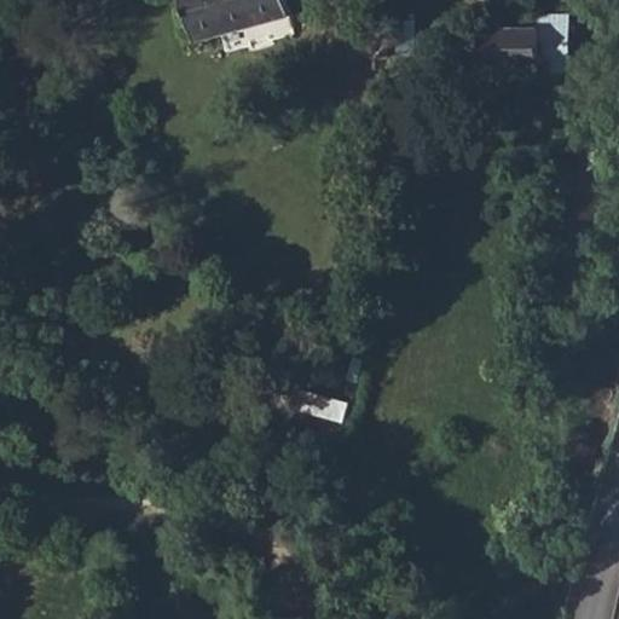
[(290,16),(285,0),(183,0),(195,40),(290,16)]
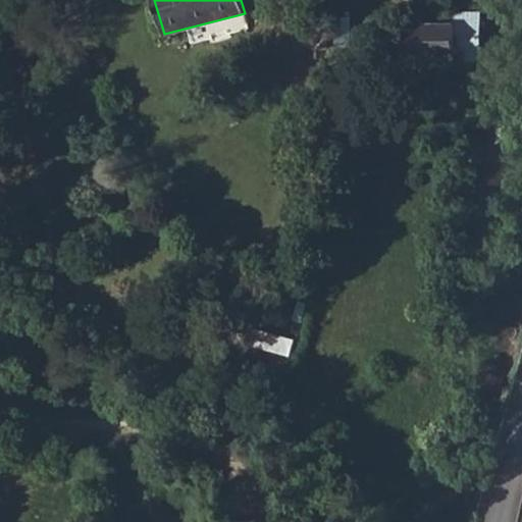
[(389,23),(389,58),(389,60),(456,59),(456,60),(479,59),(479,15),(456,15),(455,24),(389,23)]
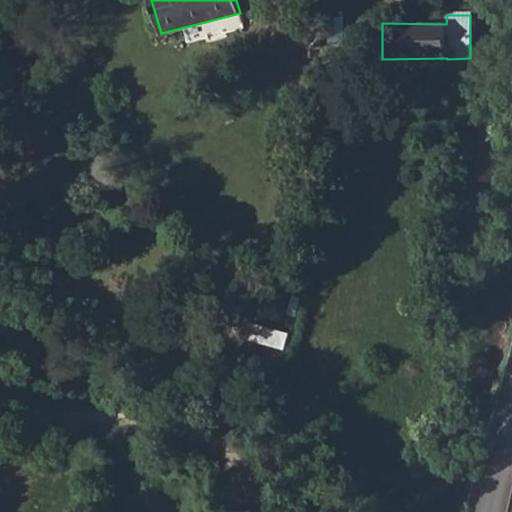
[(367,23),(367,57),(382,57),(382,23),(367,23)]
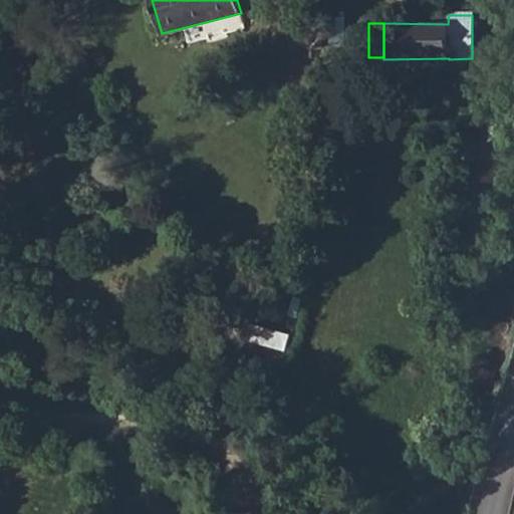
[(344,476),(349,478),(355,464),(340,458),(335,470),(345,474),(344,476)]
